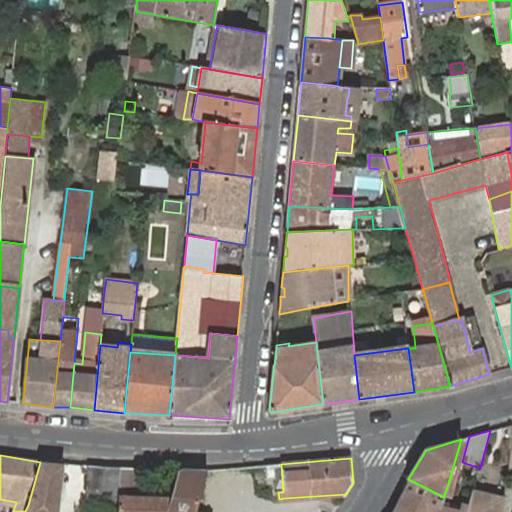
[(57,511),(63,463),(40,462),(28,505),(25,511),(57,511)]
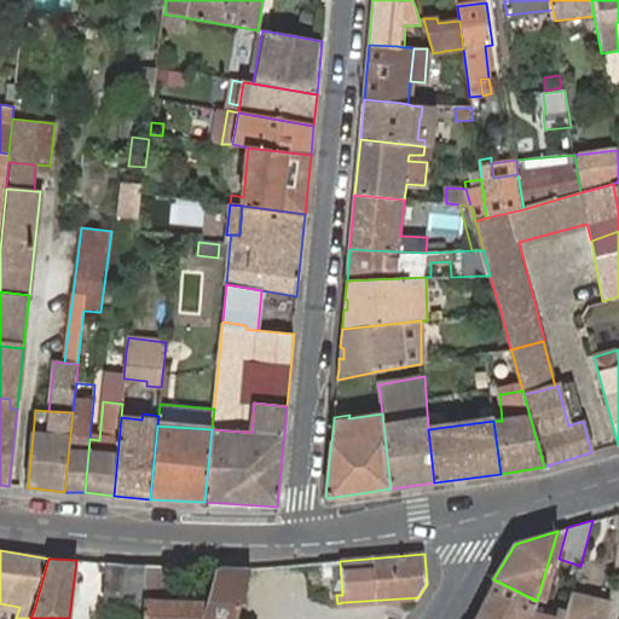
[(145,565),(106,562),(104,601),(144,602),(145,599),(145,565)]
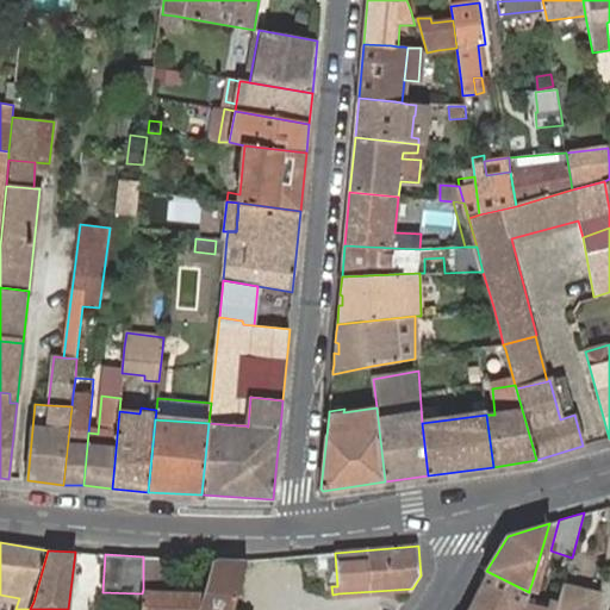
[(142,593),(142,609),(232,609),(246,560),(217,560),(209,587),(181,586),(180,586),(179,586),(179,587),(178,587),(176,587),(176,589),(176,590),(175,590),(175,592),(167,591),(167,558),(143,556),(143,590),(142,593)]
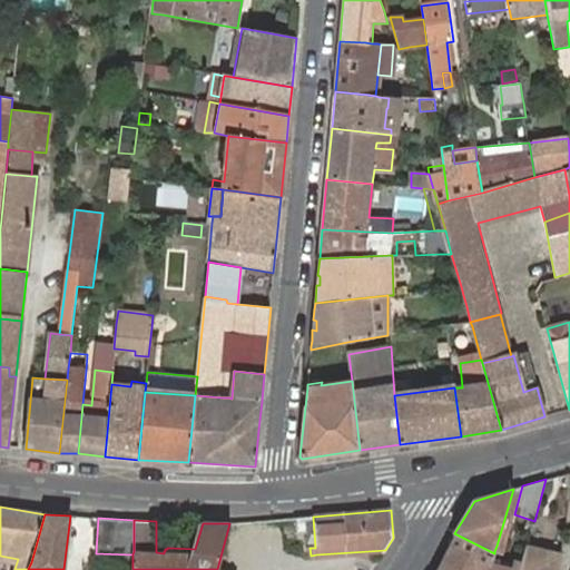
[(435,569),(490,569),(491,566),(494,553),(454,533),(435,569)]
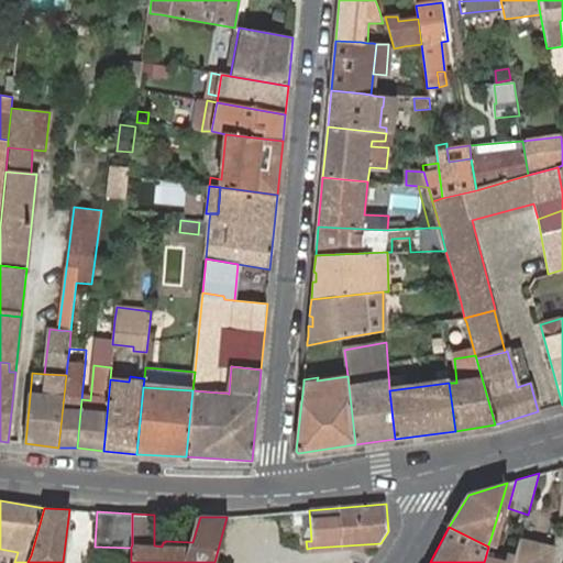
[(550,562),(553,548),(520,540),(512,562),(550,562)]
